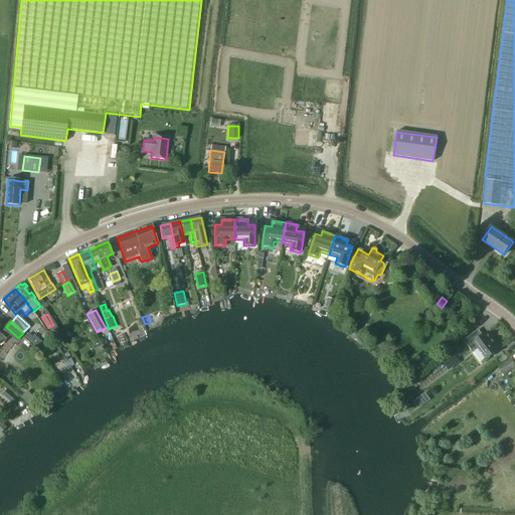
[(501,348),(488,332),(483,336),(478,330),(464,341),(472,351),(478,347),(487,359),(501,348)]
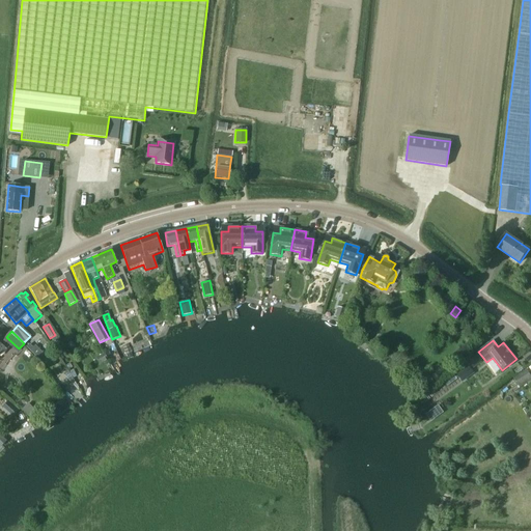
[(105,355),(98,359),(101,364),(108,360),(105,355)]
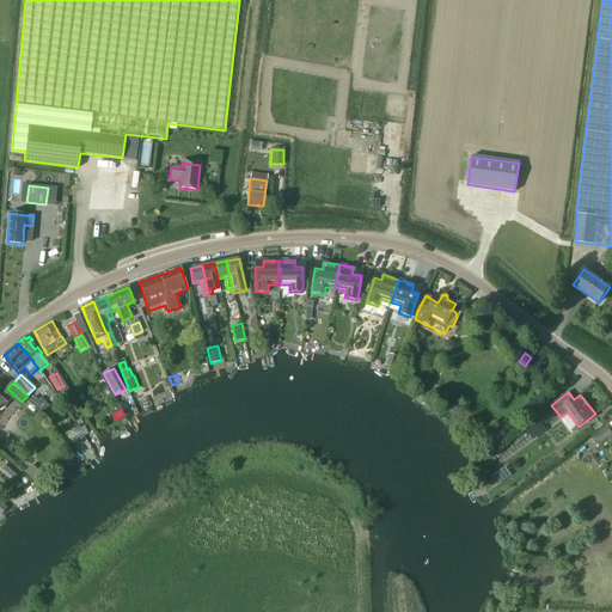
[(546,429),(538,417),(524,428),(532,440),(546,429)]
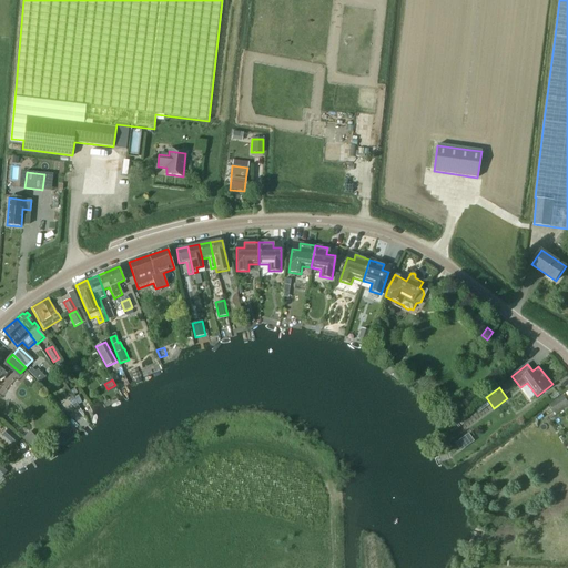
[(472,391),(463,395),(467,404),(476,399),(472,391)]
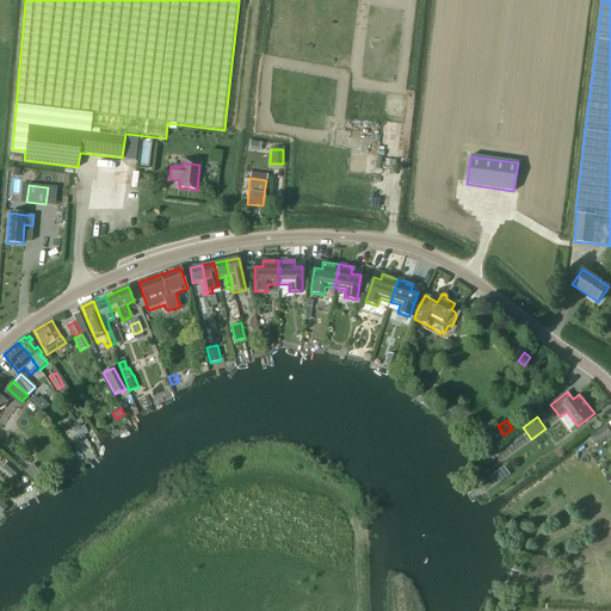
[(610,438),(610,432),(606,426),(591,436),(598,446),(610,438)]
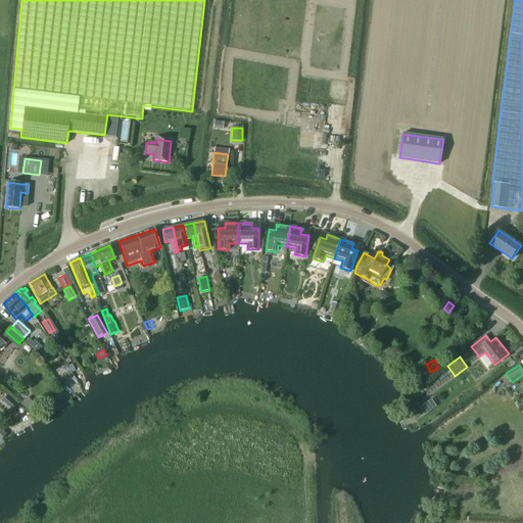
[(28,397),(21,403),(28,410),(34,403),(28,397)]
